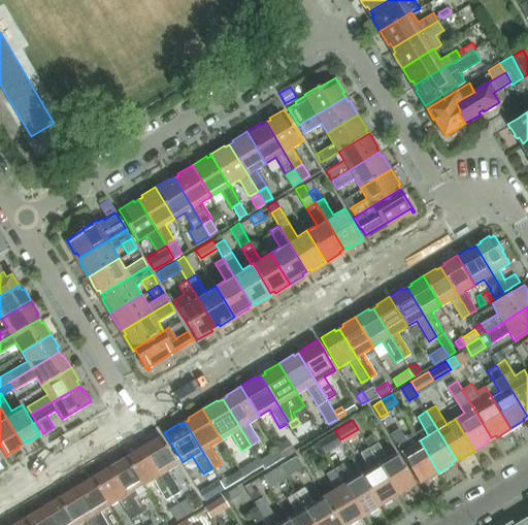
[(399,427),(390,433),(419,482),(424,479),(425,481),(438,472),(420,440),(410,446),(399,427)]
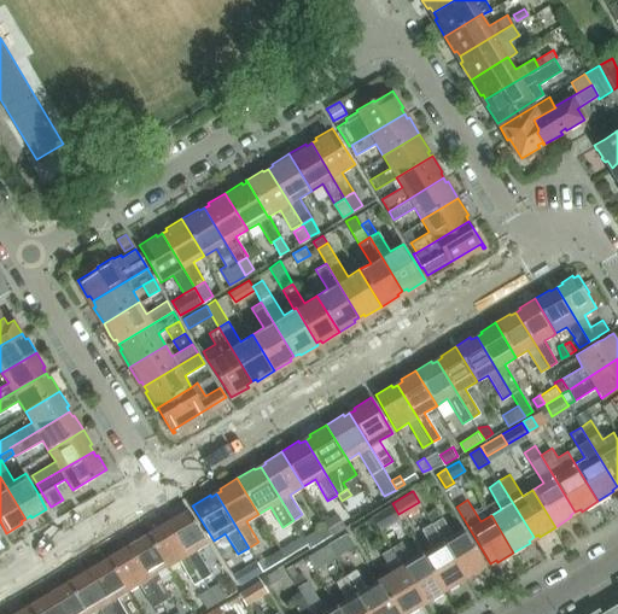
[(392,503),(372,515),(379,526),(398,514),(392,503)]
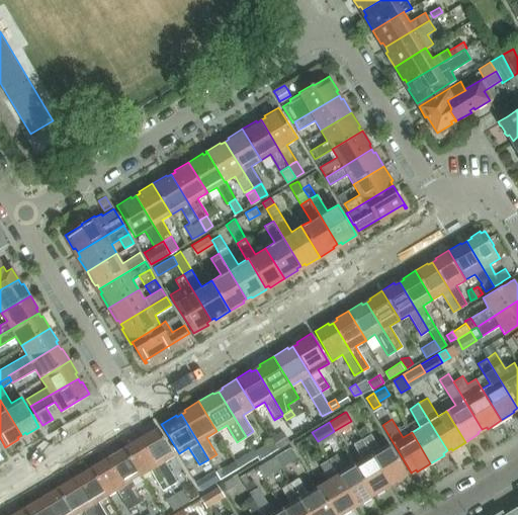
[(146,435),(142,438),(170,486),(176,481),(164,460),(166,459),(175,454),(157,426),(145,434),(146,435)]
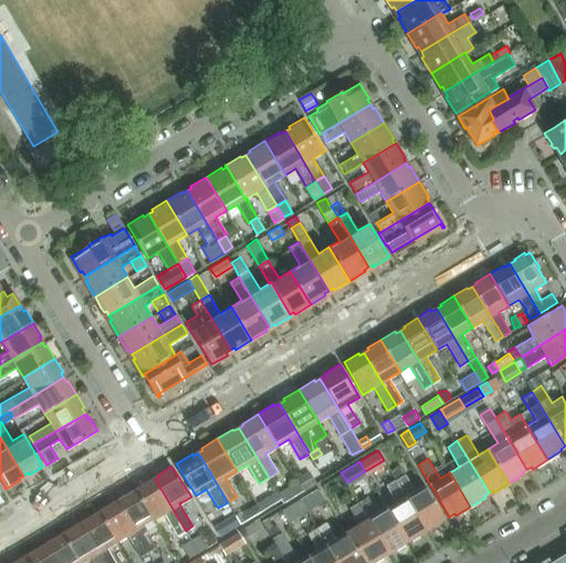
[(398,466),(390,470),(395,479),(396,478),(404,473),(398,466)]
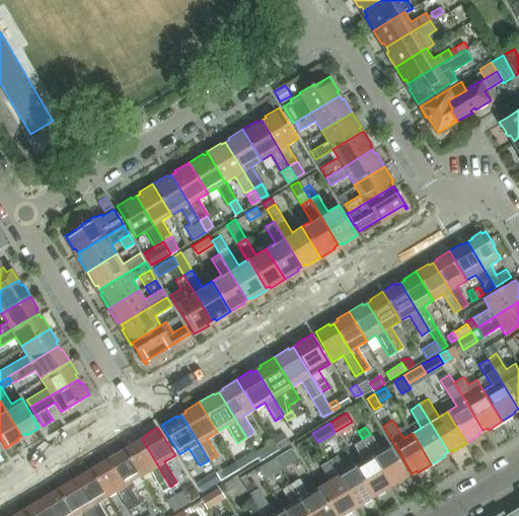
[(283,430),(271,438),(273,441),(278,449),(290,442),(290,441),(283,430)]
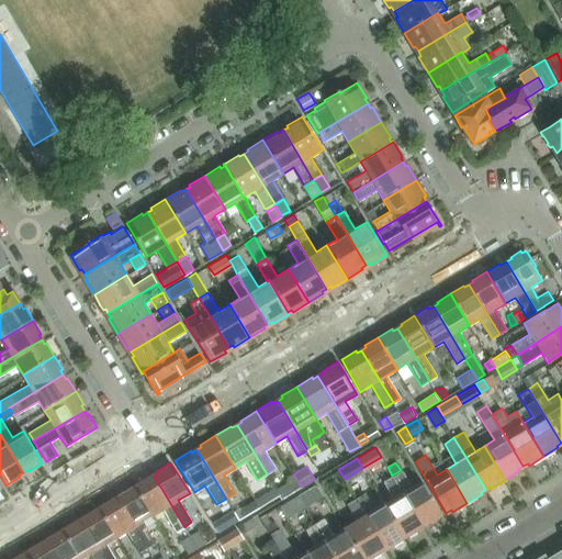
[(401,470),(393,474),(423,526),(429,522),(431,523),(439,520),(439,516),(442,514),(437,505),(422,481),(412,487),(402,470),(401,470)]
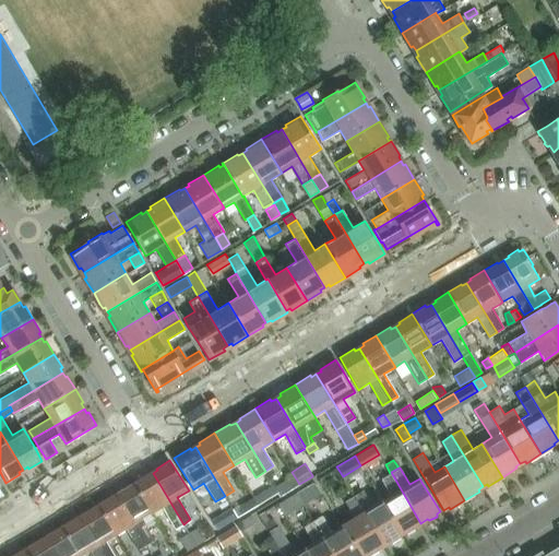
[(390,473),(381,478),(391,495),(382,500),(402,533),(405,532),(407,533),(414,529),(414,527),(420,523),(391,472),(390,473)]
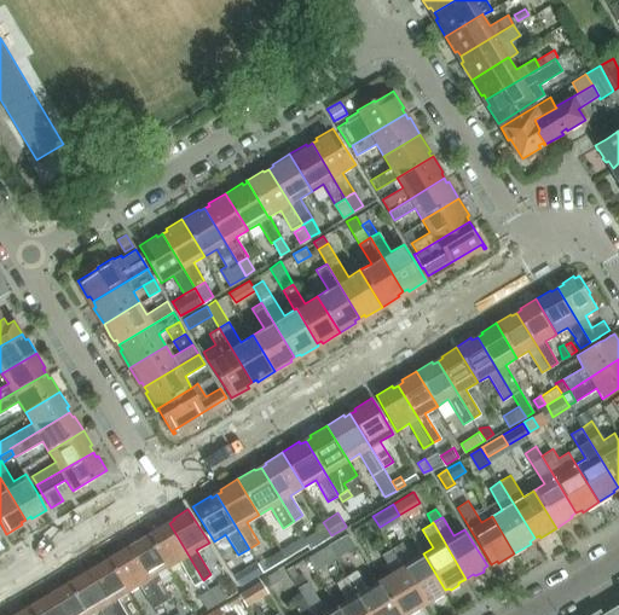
[(162,524),(148,533),(168,567),(179,561),(194,585),(203,580),(169,523),(163,526),(162,524)]
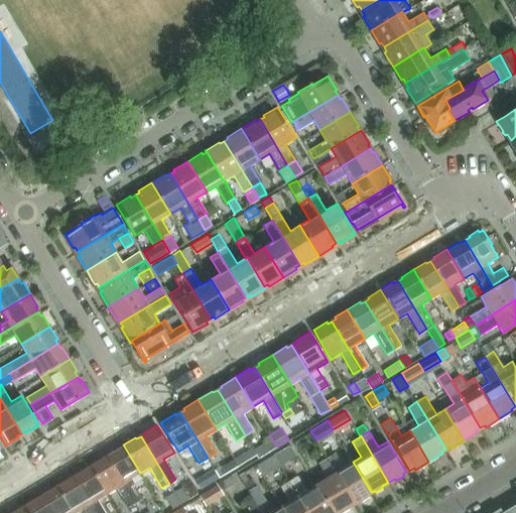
[(254,449),(254,450),(257,454),(256,455),(258,457),(258,458),(276,446),(271,438),(254,449)]
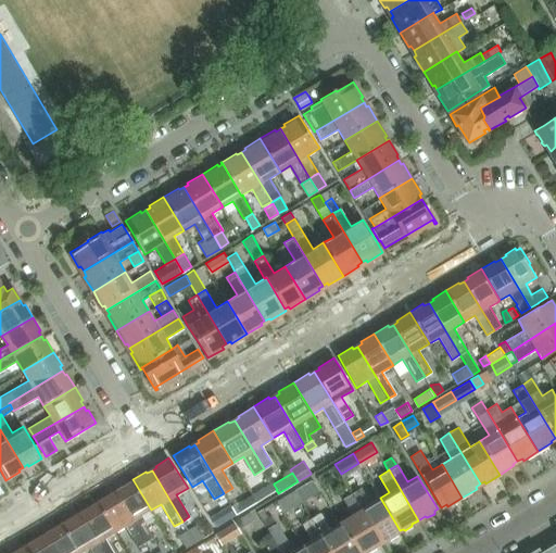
[(121,489),(116,492),(146,541),(153,537),(141,516),(151,510),(133,479),(119,488),(121,489)]
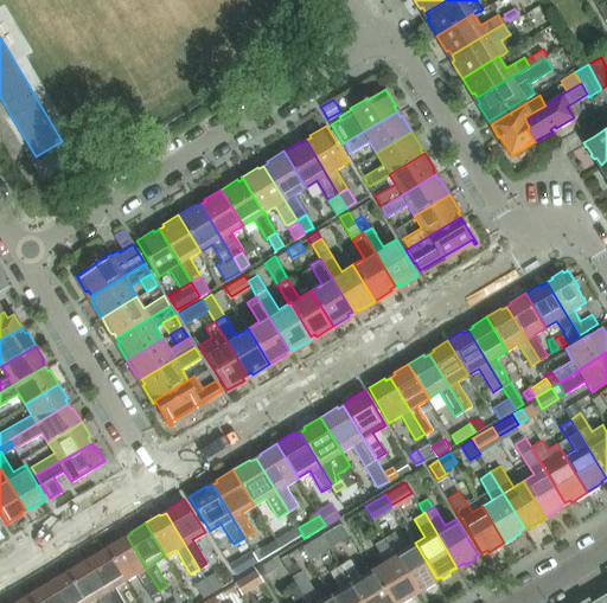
[(339,523),(321,533),(330,546),(350,534),(344,524),(339,523)]
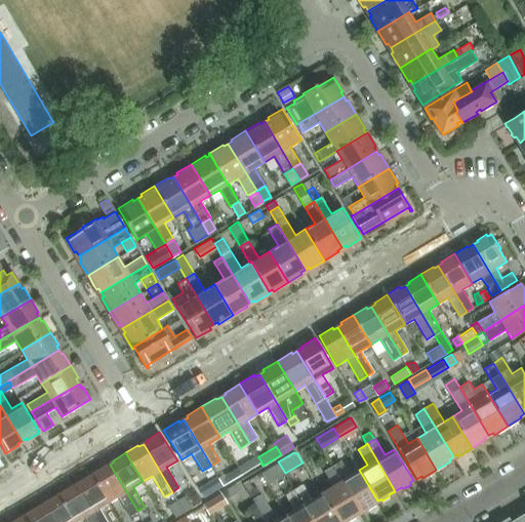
[(256,454),(237,466),(242,474),(260,463),(261,462),(258,457),(258,456),(256,454)]
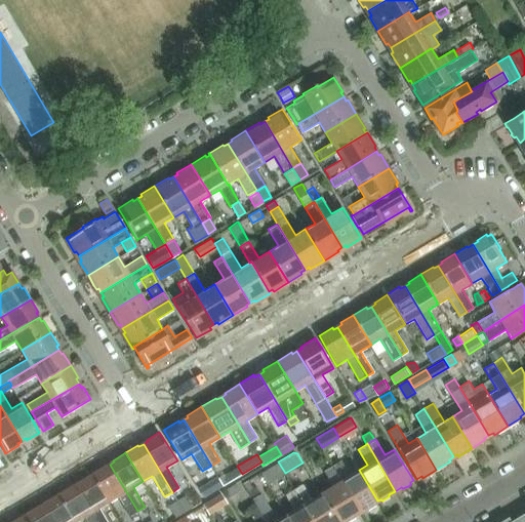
[(341,459),(333,465),(360,511),(364,509),(366,508),(368,509),(375,505),(375,503),(377,500),(359,470),(350,475),(341,459)]
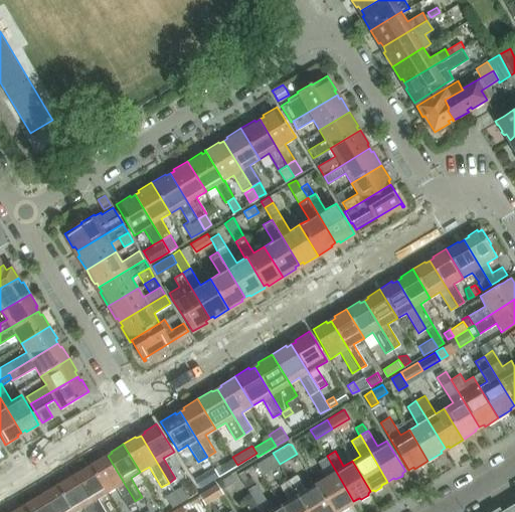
[(273,453),(255,463),(263,474),(280,464),(273,453)]
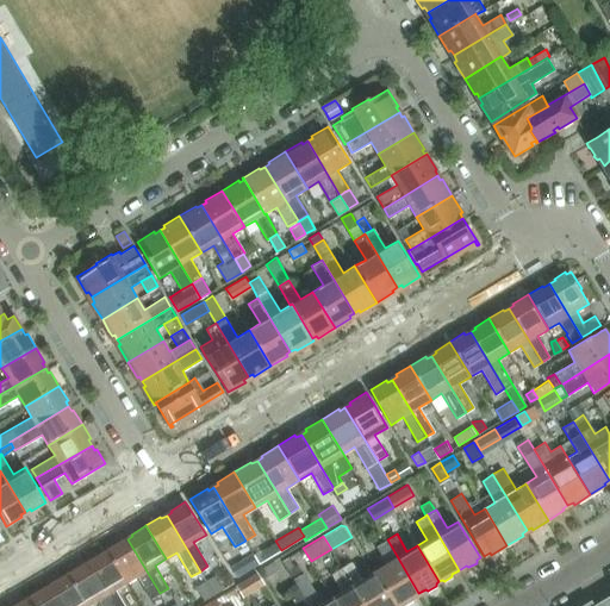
[(120,541),(106,549),(126,582),(136,576),(150,599),(160,594),(160,593),(128,539),(123,542),(120,541)]
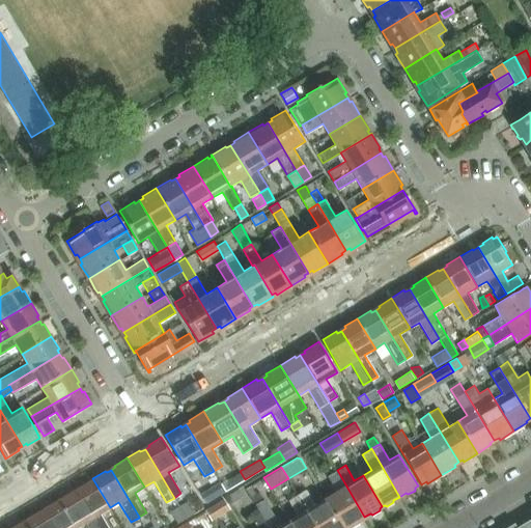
[(337,470),(327,476),(336,491),(328,496),(341,519),(346,527),(350,526),(352,527),(358,523),(358,521),(364,517),(337,470)]
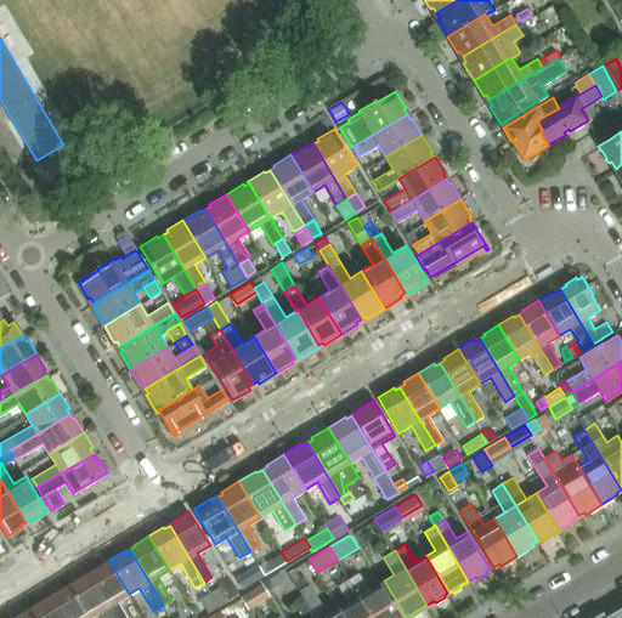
[(281,551),(270,559),(276,567),(286,561),(287,561),(281,551)]
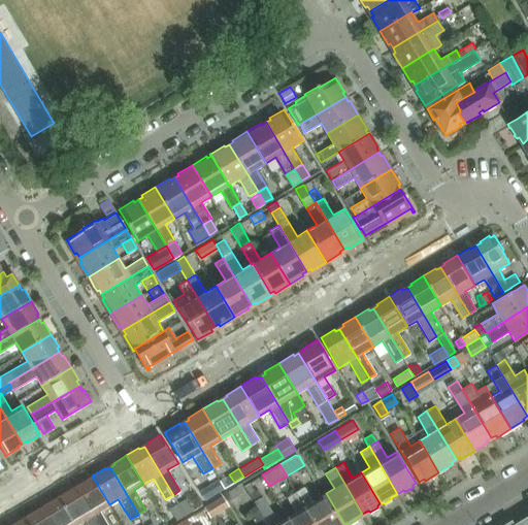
[(80,485),(76,488),(98,524),(108,524),(99,511),(109,504),(92,476),(79,484),(80,485)]
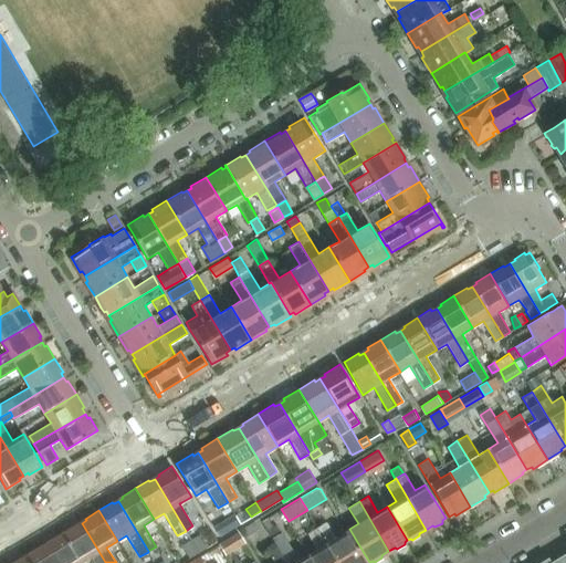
[(233,514),(226,520),(230,528),(239,523),(233,514)]
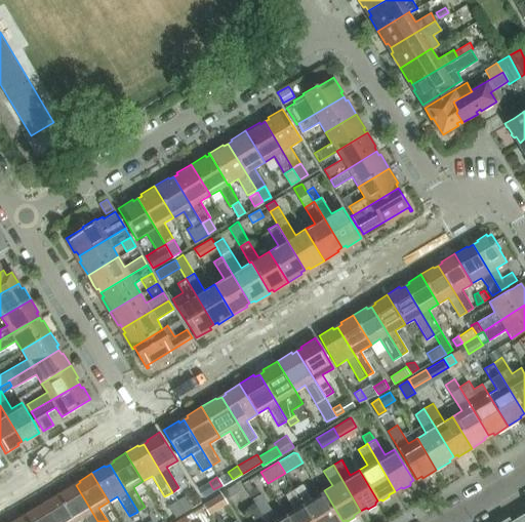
[(235,482),(224,489),(228,496),(240,489),(235,482)]
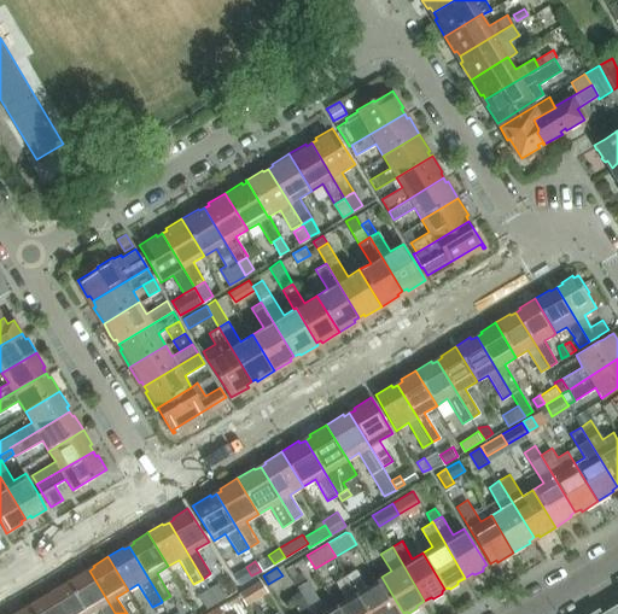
[(347,574),(345,574),(369,613),(401,613),(403,613),(397,603),(382,577),(377,579),(367,586),(356,568),(347,574)]
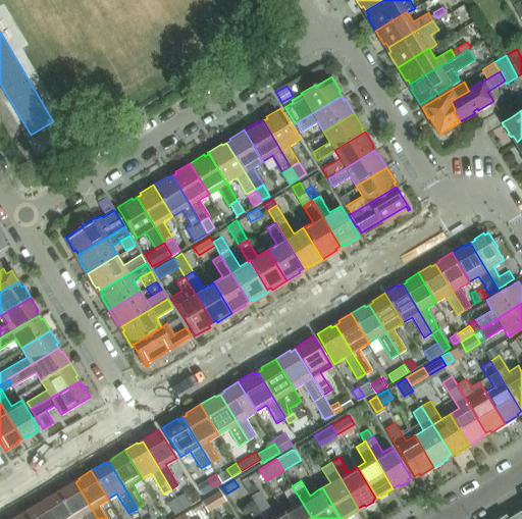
[(69,482),(57,490),(73,518),(74,518),(84,514),(87,518),(97,518),(75,482),(71,484),(69,482)]
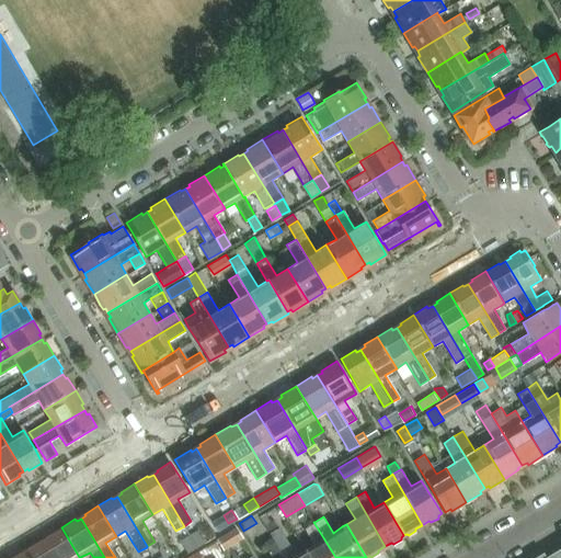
[(271,521),(264,524),(268,532),(278,526),(274,519),(271,521)]
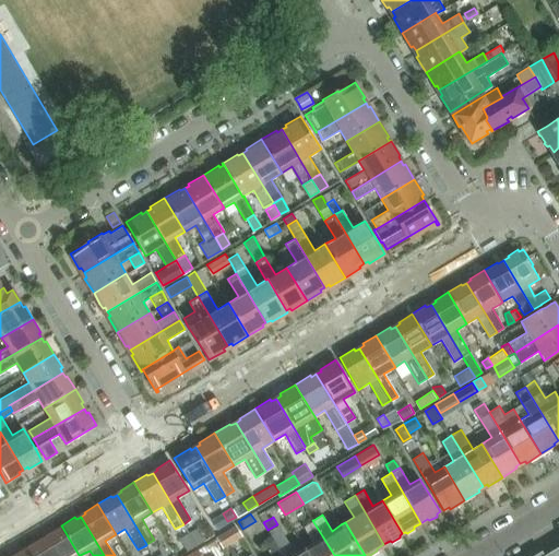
[(334,555),(312,520),(304,525),(312,542),(305,547),(309,555),(334,555)]
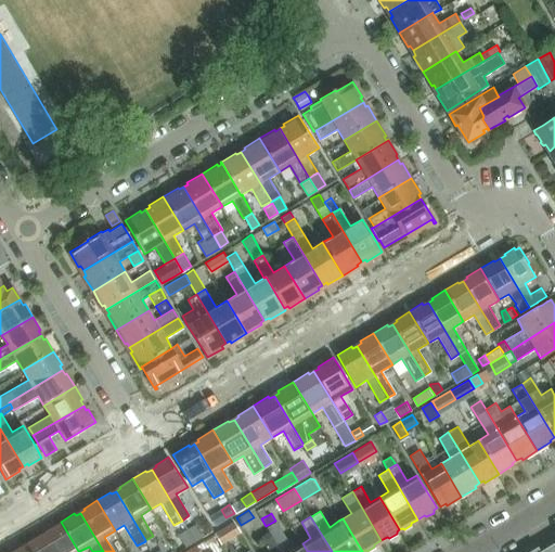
[(234,520),(214,533),(214,534),(220,544),(240,533),(241,531),(234,520)]
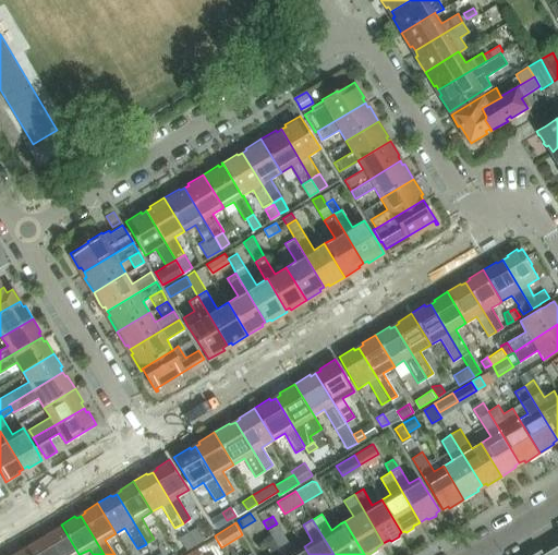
[(277,523),(267,529),(270,534),(271,533),(283,554),(308,554),(304,546),(294,552),(280,528),(277,523)]
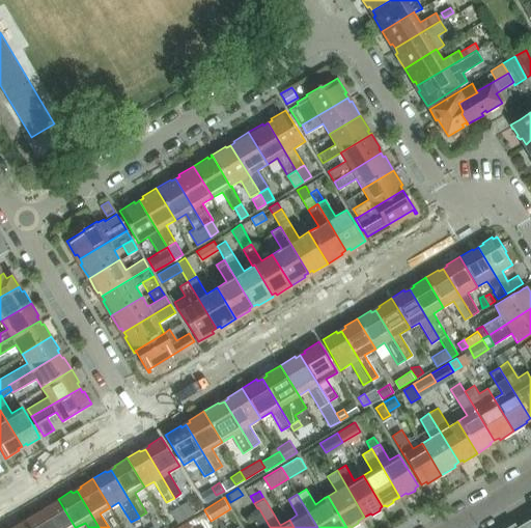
[(47,508),(43,511),(52,527),(75,527),(58,499),(46,506),(47,508)]
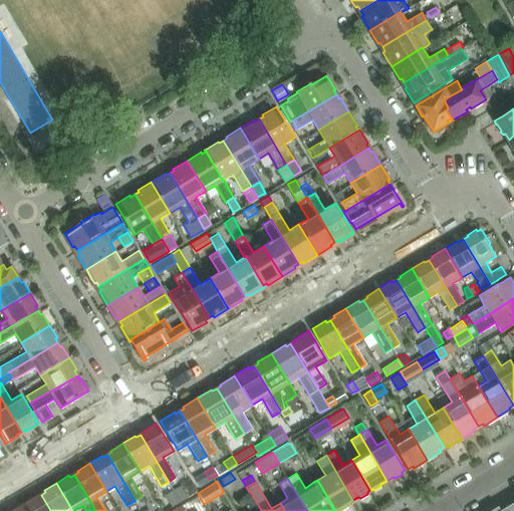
[(181,484),(173,489),(180,500),(188,496),(181,484)]
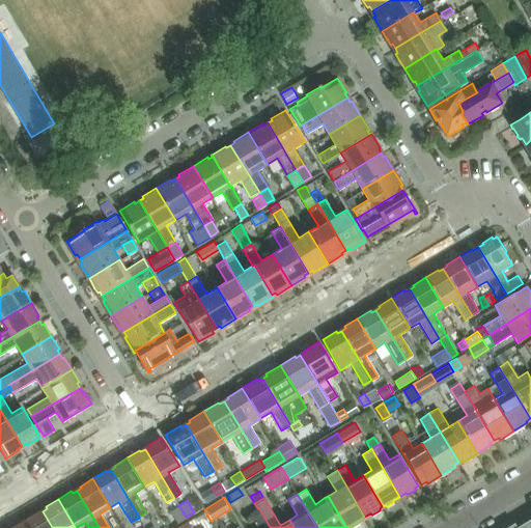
[(186,517),(178,505),(169,510),(176,523),(186,517)]
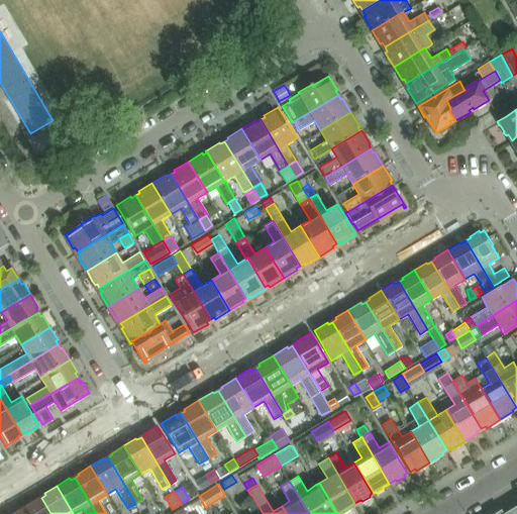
[(263,513),(251,494),(242,500),(250,513),(263,513)]
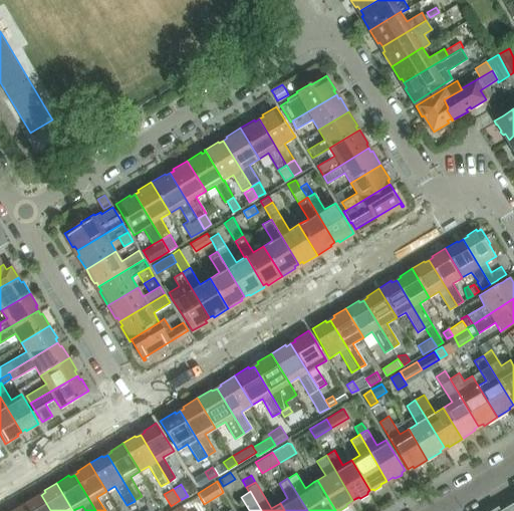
[(35,495),(23,503),(27,510),(50,510),(41,495),(37,497),(35,495)]
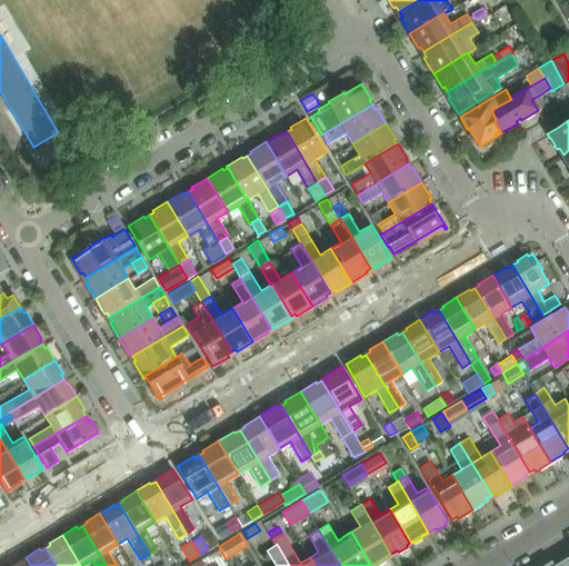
All buildings are outlined.
